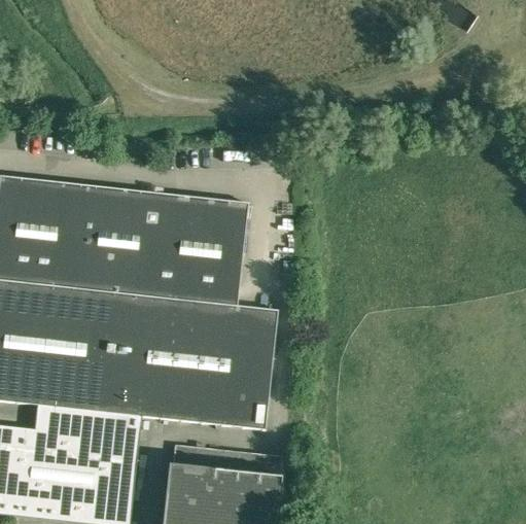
[(248,202),(0,174),(0,278),(237,304),(248,202)]
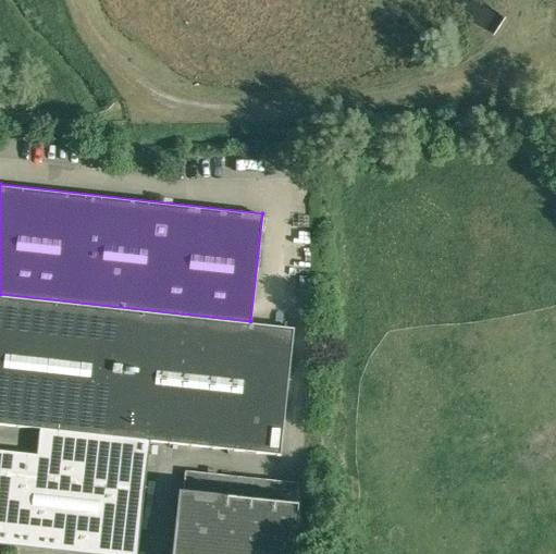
[(0,421),(39,427),(149,439),(280,453),(294,327),(0,294),(0,421)]
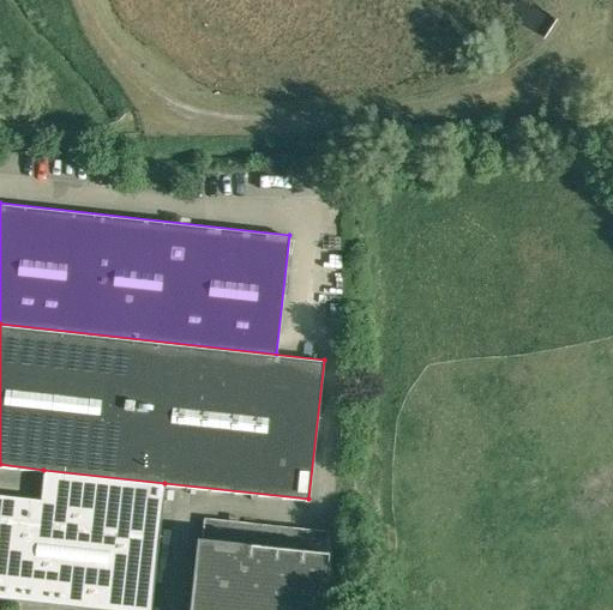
[(40,499),(0,493),(0,596),(122,609),(150,609),(164,483),(43,470),(40,499)]
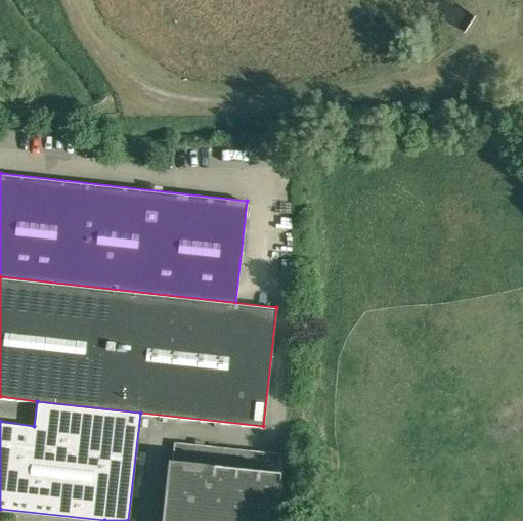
[(279,452),(173,440),(171,462),(277,473),(279,452)]
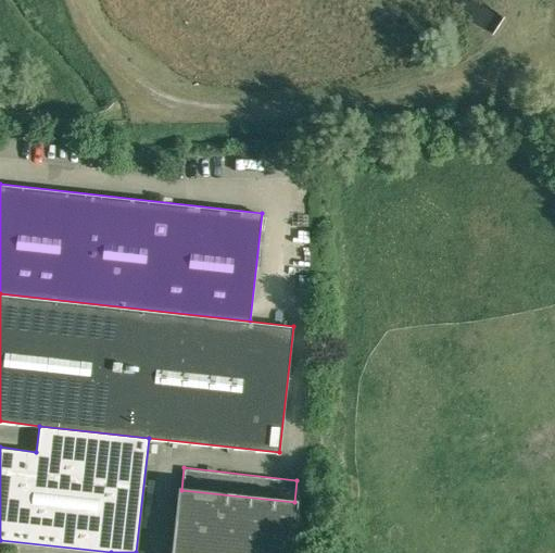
[(181,490),(177,489),(169,552),(292,552),(298,502),(294,502),(181,490)]
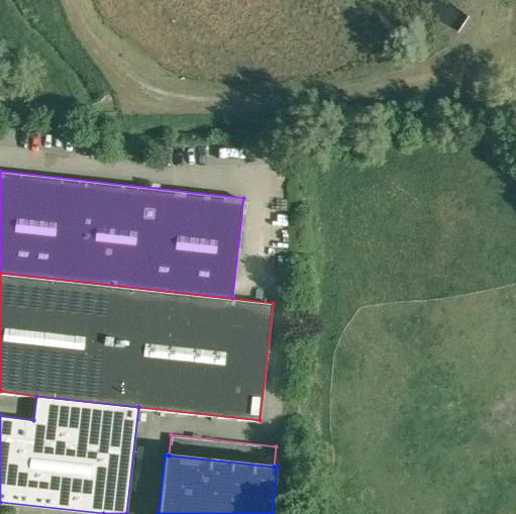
All buildings are outlined.
